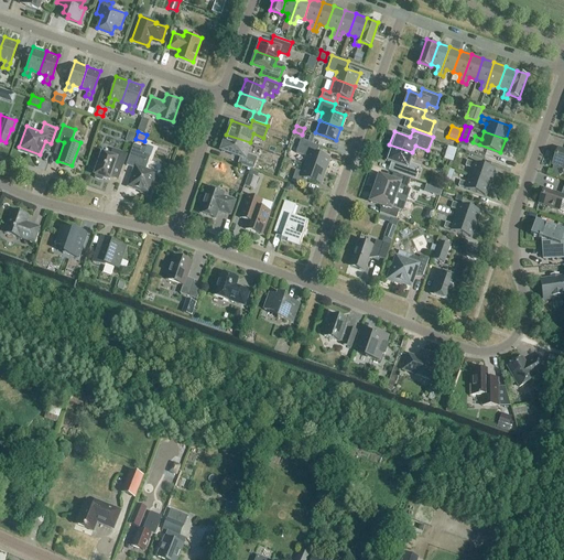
[(247,151),(250,142),(226,135),(221,148),(240,154),(238,161),(253,167),(258,154),(247,151)]
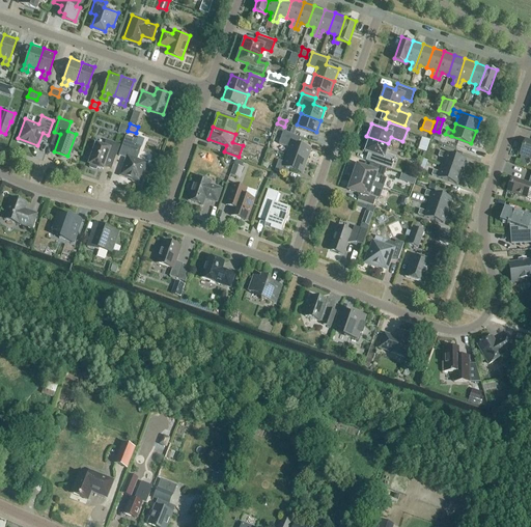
[(300,135),(283,130),(279,140),(289,144),(286,151),(307,159),(311,147),(298,142),(300,135)]
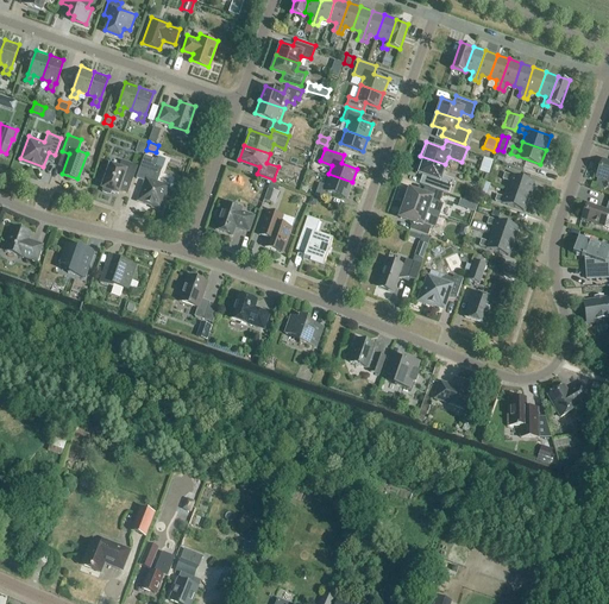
[(503,159),(506,152),(497,149),(495,156),(503,159)]
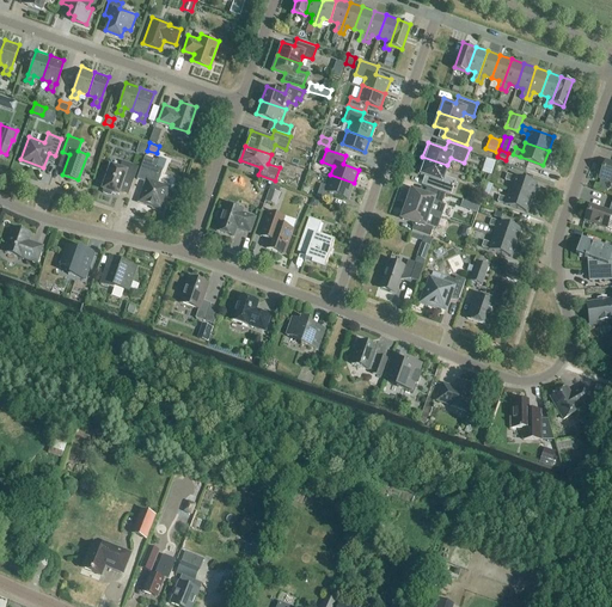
[(158,181),(163,166),(157,164),(158,158),(145,153),(136,176),(146,179),(139,200),(153,204),(153,206),(161,209),(165,200),(164,200),(169,185),(158,181)]
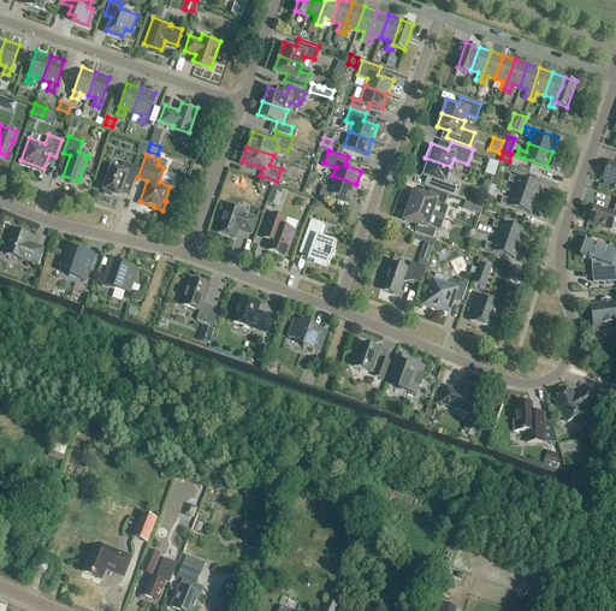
[(448,175),(450,166),(425,158),(420,172),(438,178),(434,187),(454,194),(458,178),(448,175)]
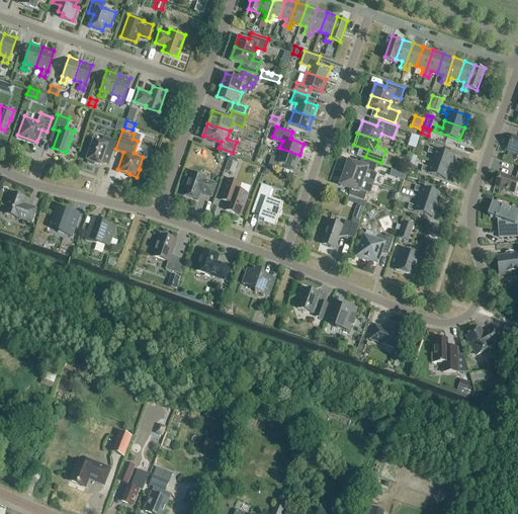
[(517,136),(512,134),(508,148),(511,150),(517,152),(517,136)]
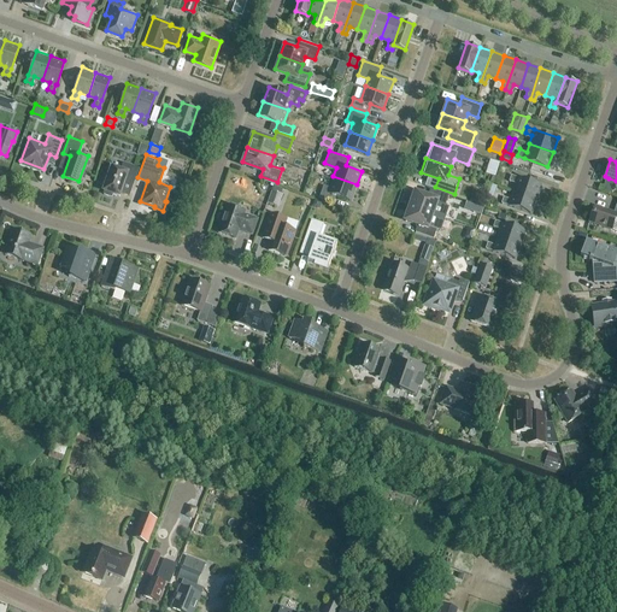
[(122,168),(112,164),(109,172),(106,171),(104,180),(106,181),(104,188),(105,188),(104,192),(112,194),(113,192),(119,194),(124,180),(131,183),(137,166),(124,162),(122,168)]
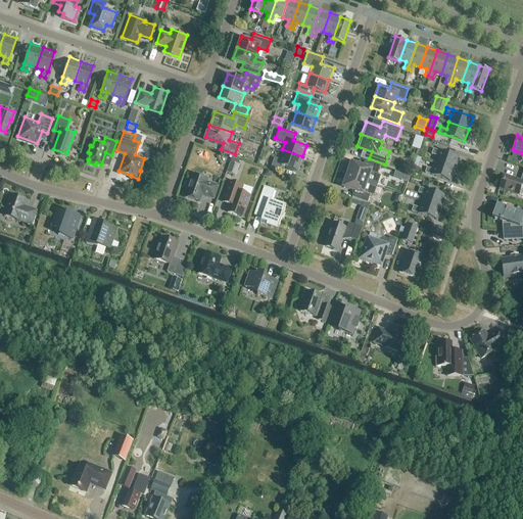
[(429,145),(431,139),(424,137),(422,143),(429,145)]
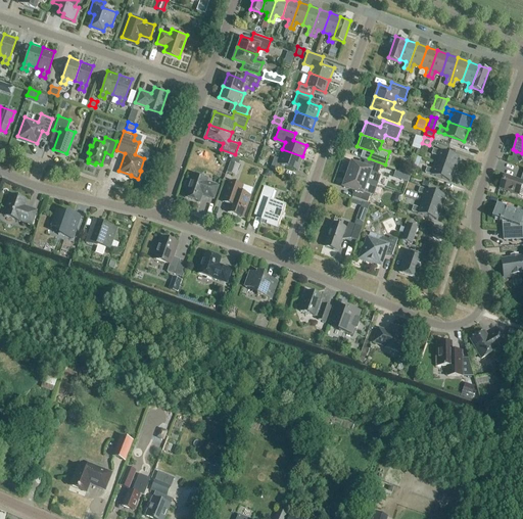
[(459,155),(439,148),(433,146),(431,151),(437,153),(435,160),(455,167),(459,155)]
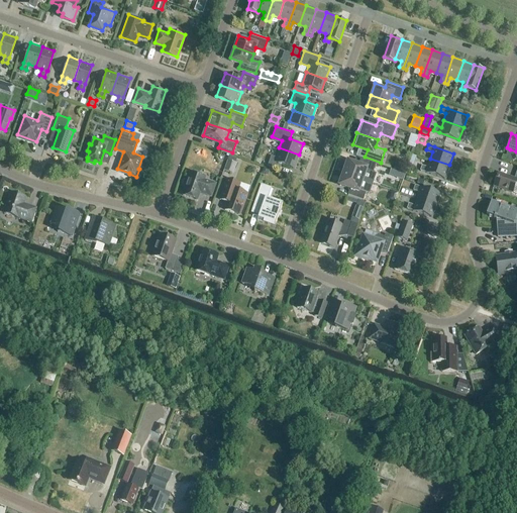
[(295,167),(299,155),(279,147),(277,155),(271,154),(268,164),(280,168),(282,162),(295,167)]
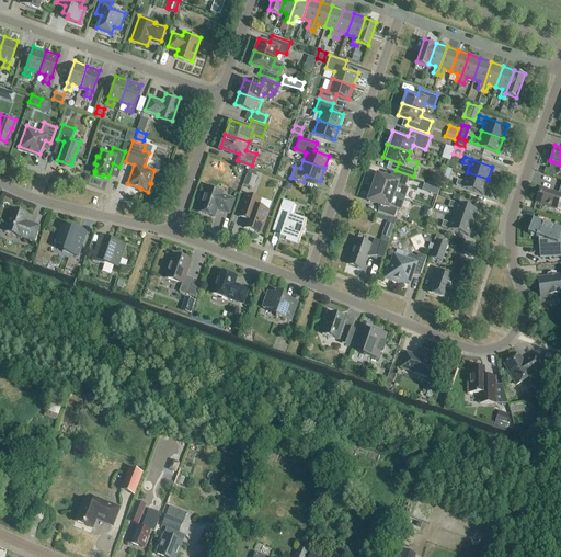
[(253,185),(256,175),(255,174),(258,169),(249,166),(243,182),(253,185)]
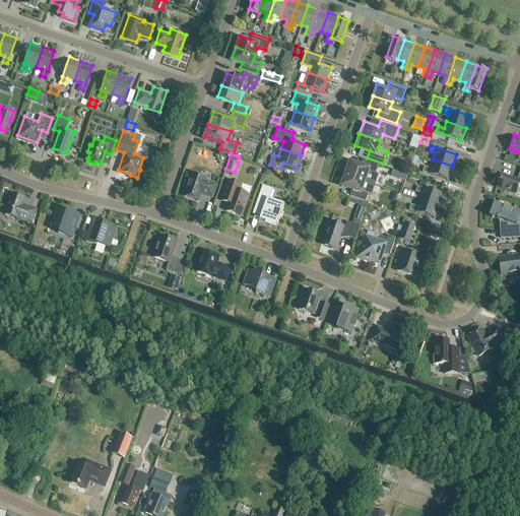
[(375,171),(378,163),(363,156),(361,164),(349,159),(347,166),(345,166),(345,171),(346,171),(345,172),(374,182),(378,172),(375,171)]
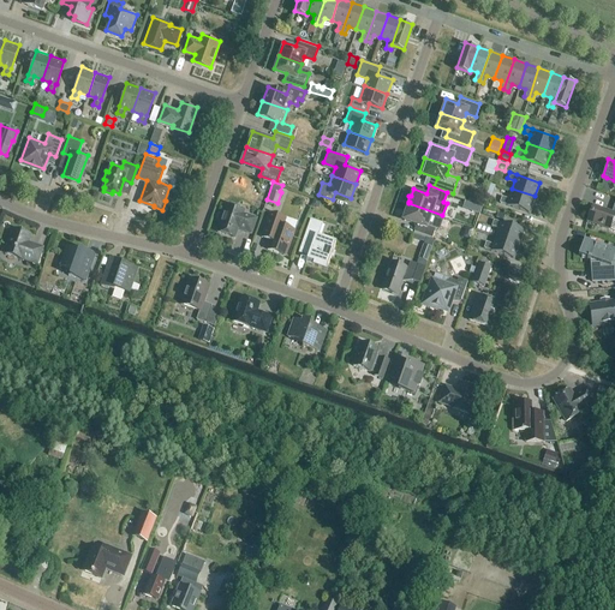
[(530,210),(535,196),(512,189),(509,196),(502,193),(500,199),(507,202),(530,210)]
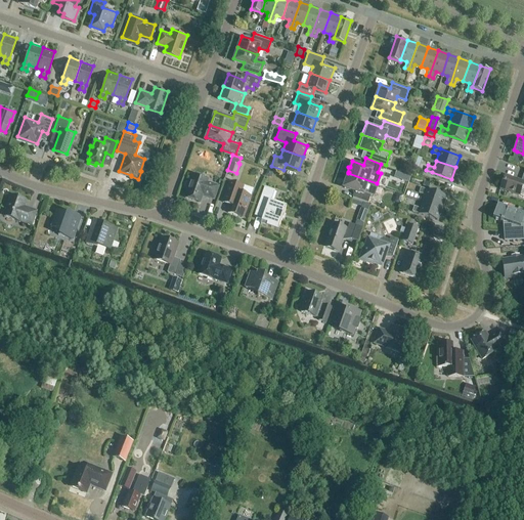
[(401,162),(399,169),(404,171),(409,172),(411,166),(401,162)]
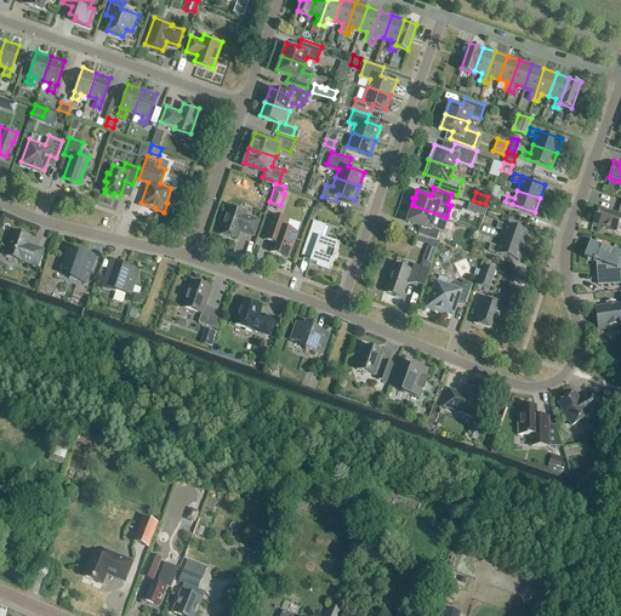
[(620,203),(620,204),(617,211),(599,205),(593,221),(615,228),(620,217),(620,203)]
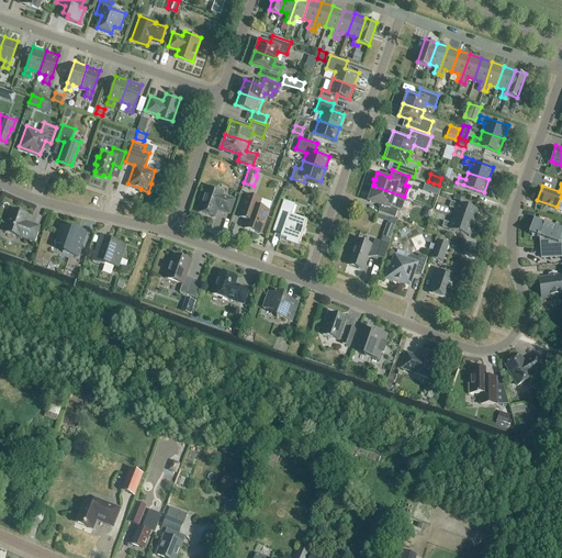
[(223,190),(208,185),(199,210),(214,215),(217,207),(229,211),(235,197),(222,192),(223,190)]
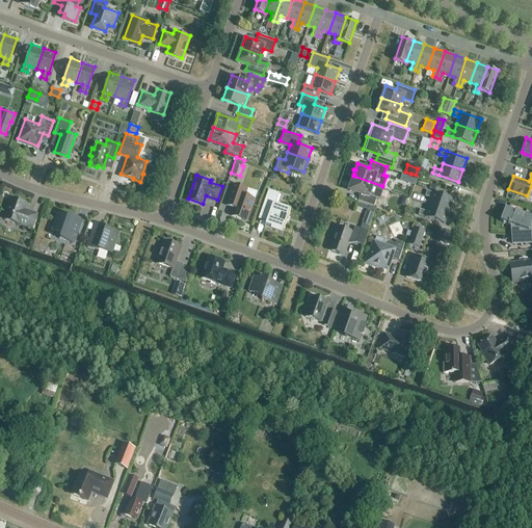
[(379,196),(382,186),(353,176),(353,177),(352,177),(349,181),(351,182),(349,188),(360,191),(357,198),(374,203),(376,195),(379,196)]
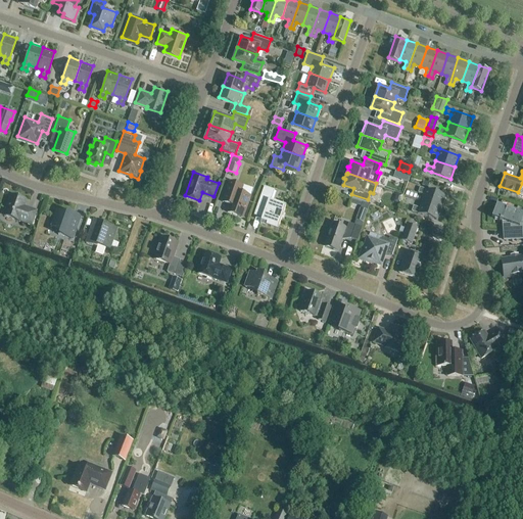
[(240,190),(243,184),(230,179),(223,199),(230,202),(227,209),(243,216),(250,194),(240,190)]
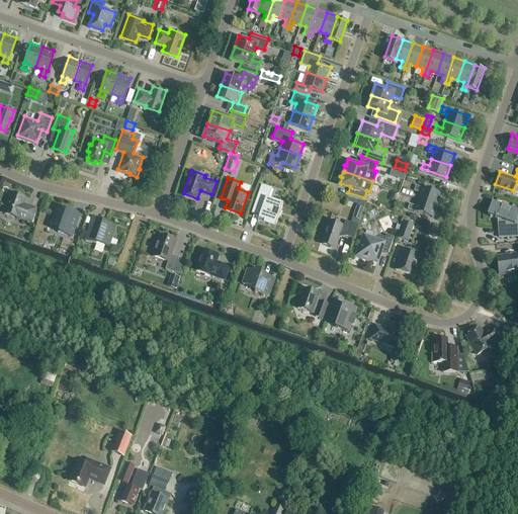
[(275,226),(283,201),(266,195),(270,186),(271,186),(272,186),(261,182),(252,210),(259,213),(257,219),(275,226)]
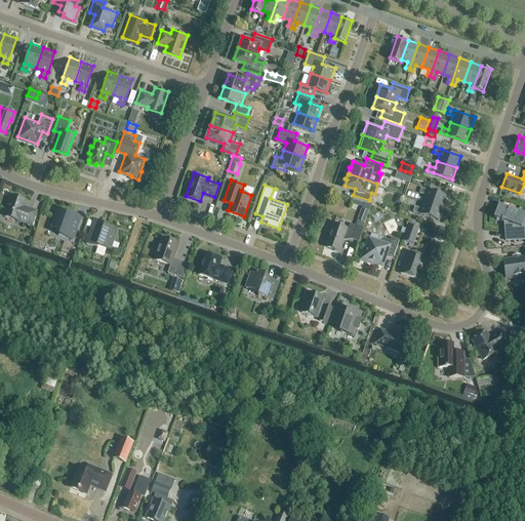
[(443,206),(447,194),(428,188),(421,186),(419,191),(426,193),(423,199),(443,206)]
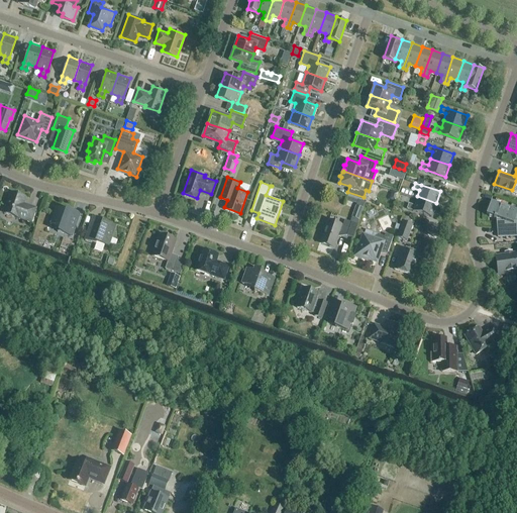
[(22,202),(25,195),(11,191),(4,210),(18,215),(30,219),(35,206),(22,202)]
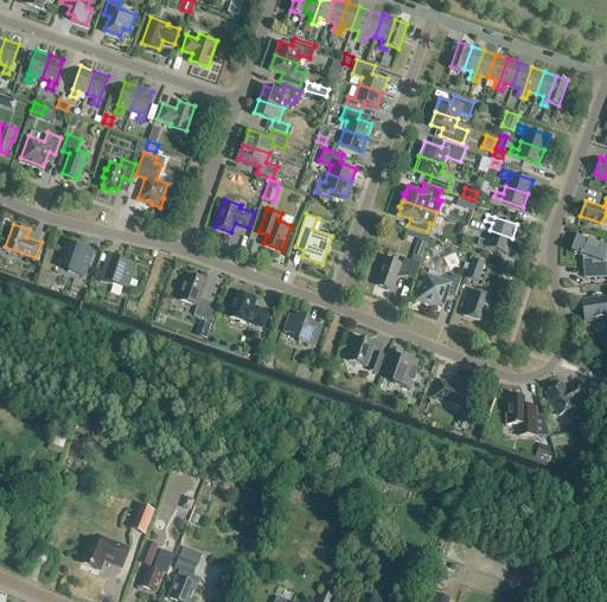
[(421,255),(428,235),(408,228),(407,231),(419,236),(413,251),(421,255)]
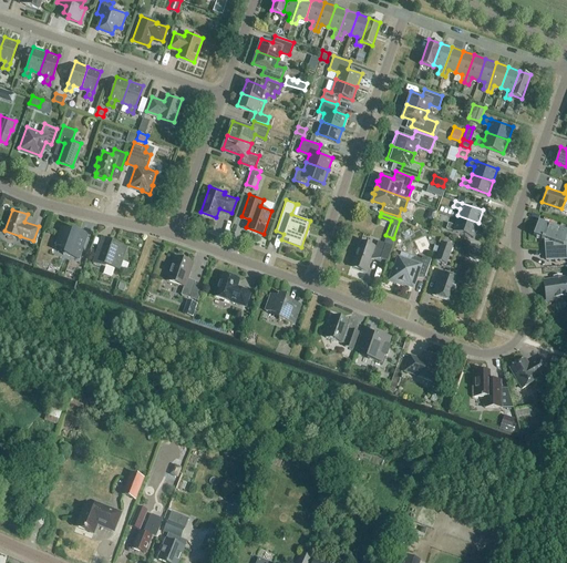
[(474,236),(478,223),(457,215),(454,223),(447,221),(446,226),(453,228),(452,228),(474,236)]
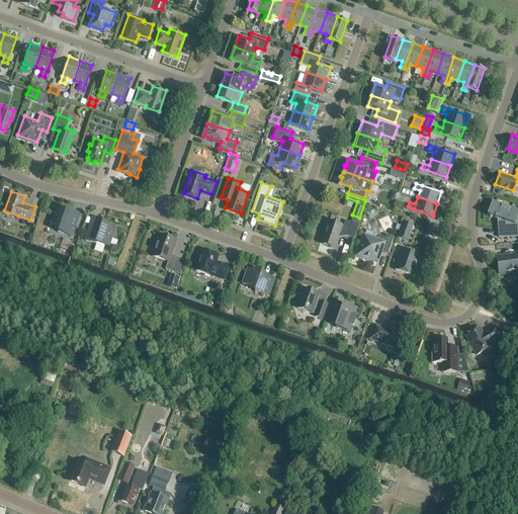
[(517,216),(516,215),(517,210),(517,207),(493,199),(488,213),(495,216),(495,217),(497,218),(498,216),(503,216),(502,226),(499,226),(499,235),(517,234),(517,216)]
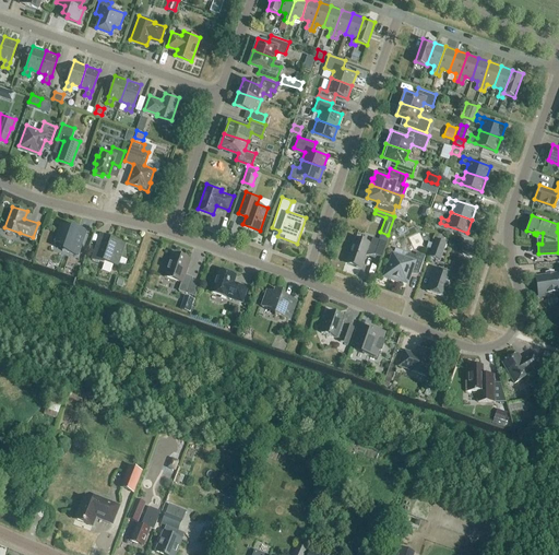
[(78,254),(86,228),(76,225),(75,227),(61,222),(55,238),(64,241),(62,248),(78,254)]
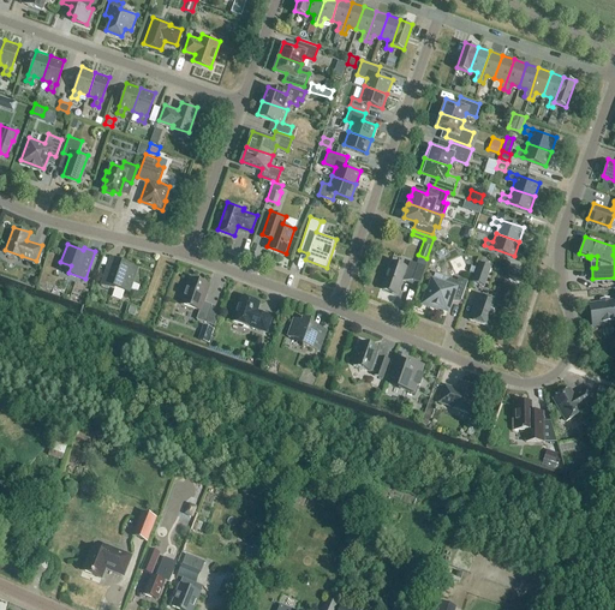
[(130,291),(138,267),(120,261),(121,258),(111,255),(101,282),(114,287),(113,291),(123,294),(124,288),(130,291)]
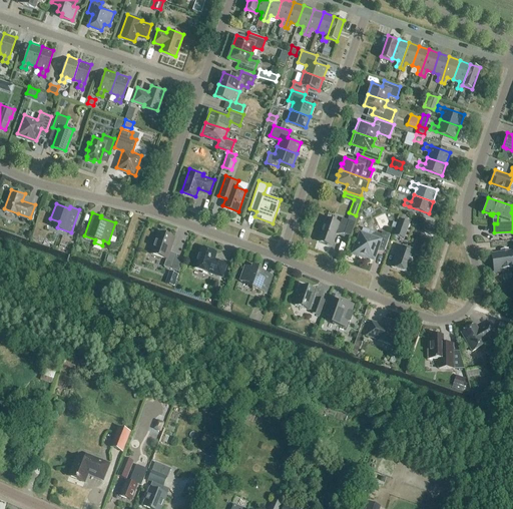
[(340,221),(325,215),(322,223),(324,224),(319,238),(331,242),(336,228),(345,231),(351,233),(355,220),(349,218),(342,215),(340,221)]
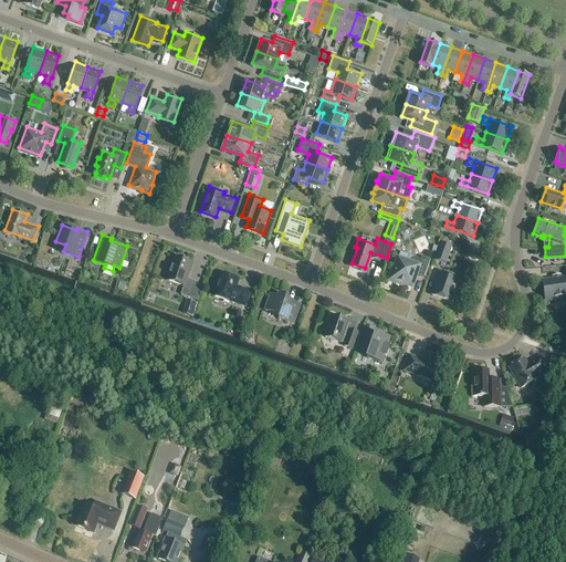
[(446,261),(451,243),(441,240),(435,257),(446,261)]
